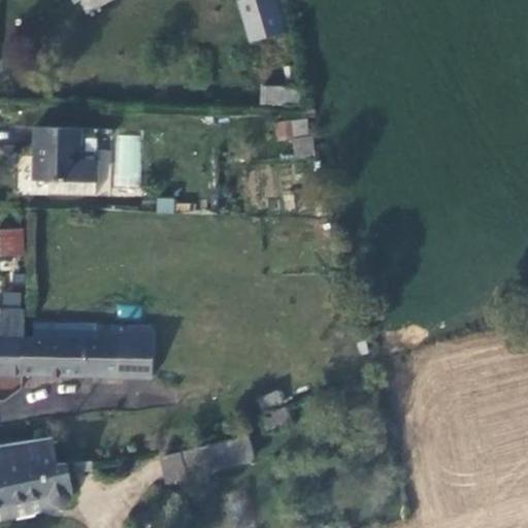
[(241,0),(251,34),(278,29),(271,0),(241,0)]
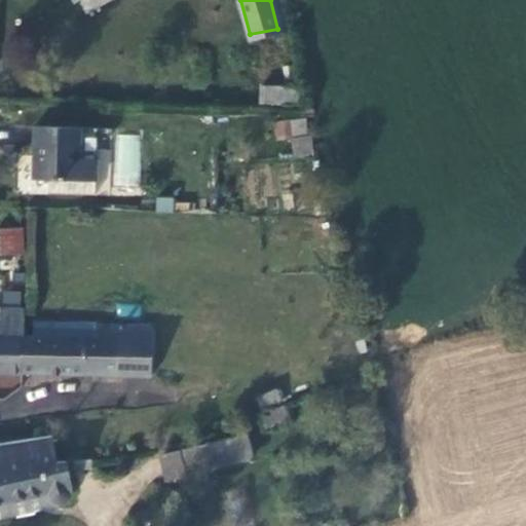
[(297,86),(259,84),(258,102),(296,104),(297,86)]
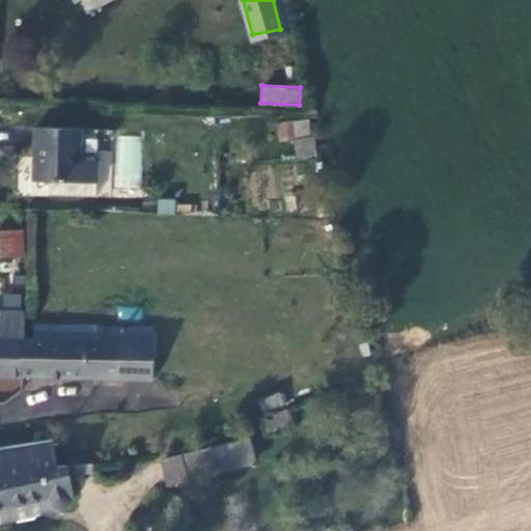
[(278,139),(311,136),(309,118),(277,121),(278,139)]
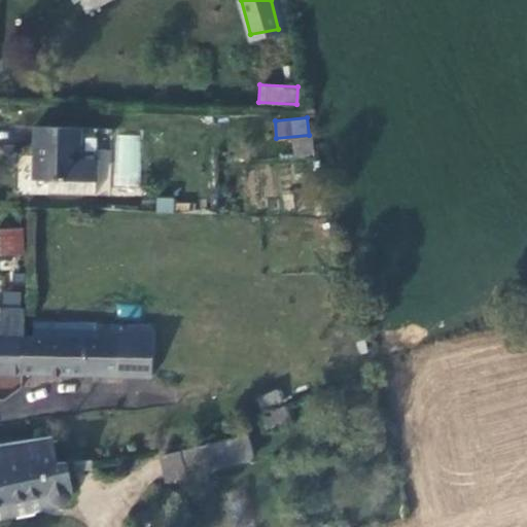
[(79,127),(34,126),(33,178),(45,178),(94,180),(94,160),(78,159),(79,127)]
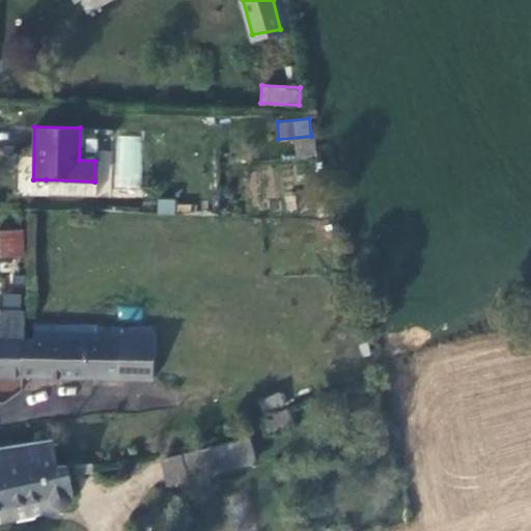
[(313,136),(294,140),(297,159),(316,155),(313,136)]
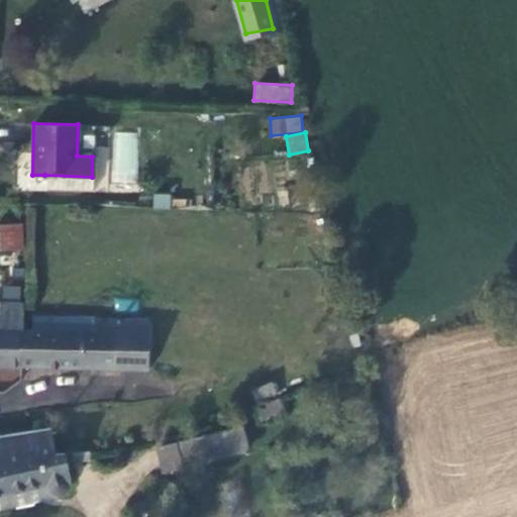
[(92,177),(44,175),(44,191),(92,191),(92,177)]
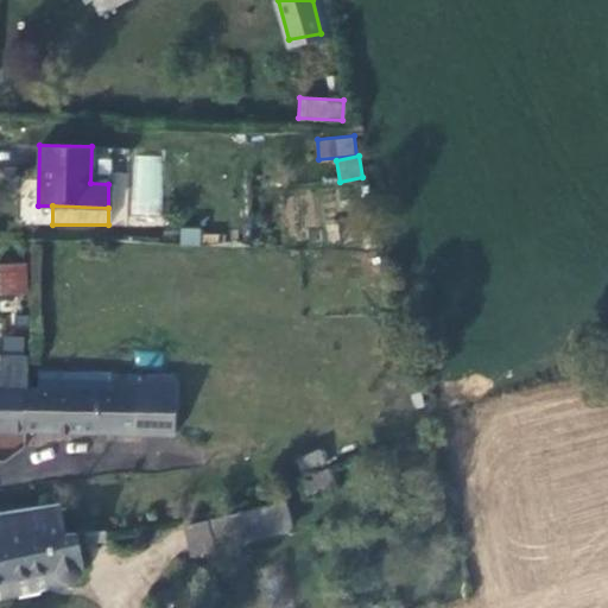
[(0,272),(0,310),(26,311),(26,267),(0,266),(0,272)]
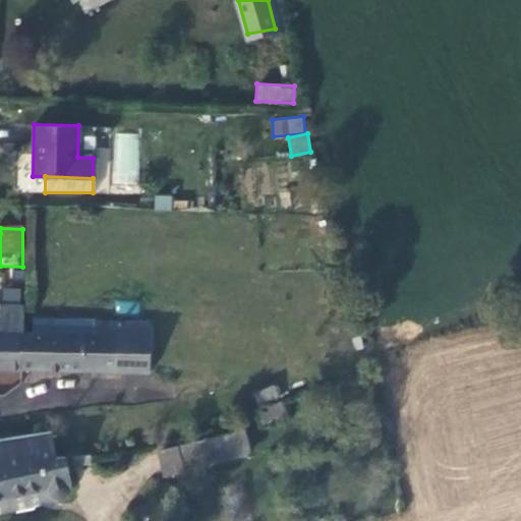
[(20,303),(22,289),(2,287),(1,301),(20,303)]
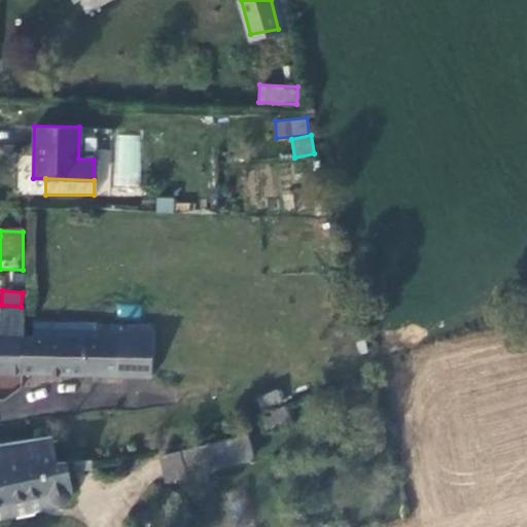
[(0,310),(0,373),(23,374),(24,336),(25,311),(0,310)]
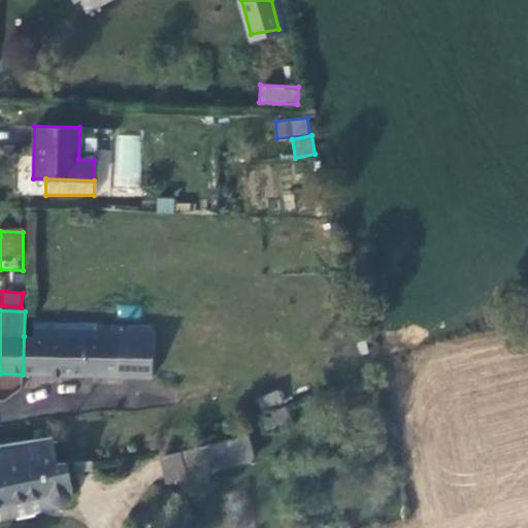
[(95,337),(63,336),(24,336),(23,374),(124,376),(151,377),(153,343),(153,327),(95,325),(95,337)]
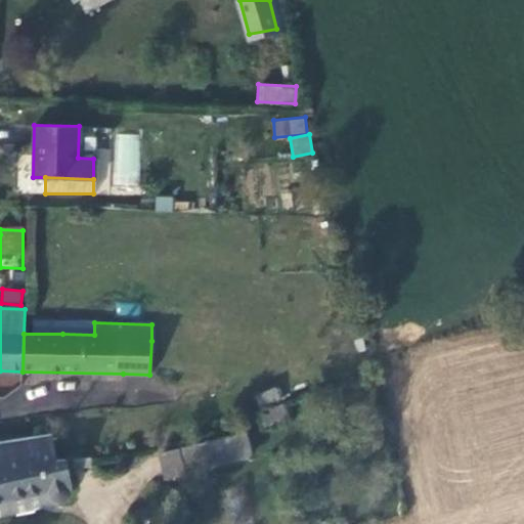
[(63,322),(62,334),(94,335),(94,322),(63,322)]
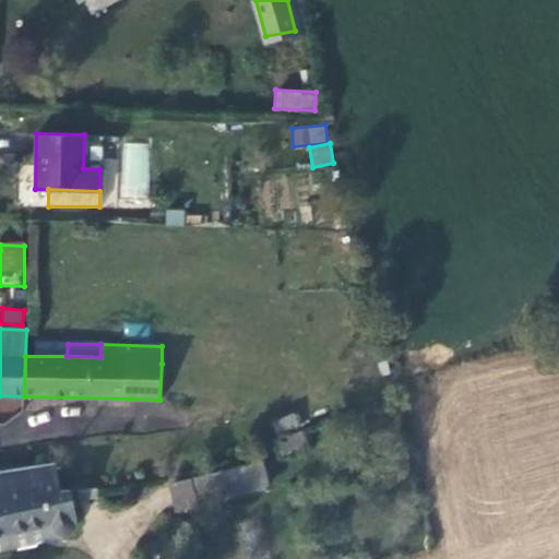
[(0,472),(0,536),(52,526),(59,538),(63,539),(69,538),(73,536),(76,532),(78,527),(78,521),(72,490),(62,491),(57,463),(0,472)]
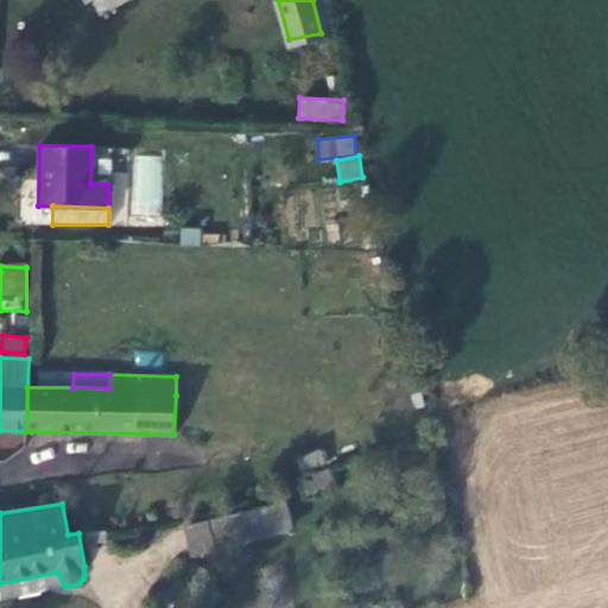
[(197,527),(202,555),(211,553),(296,539),(292,511),(197,527)]
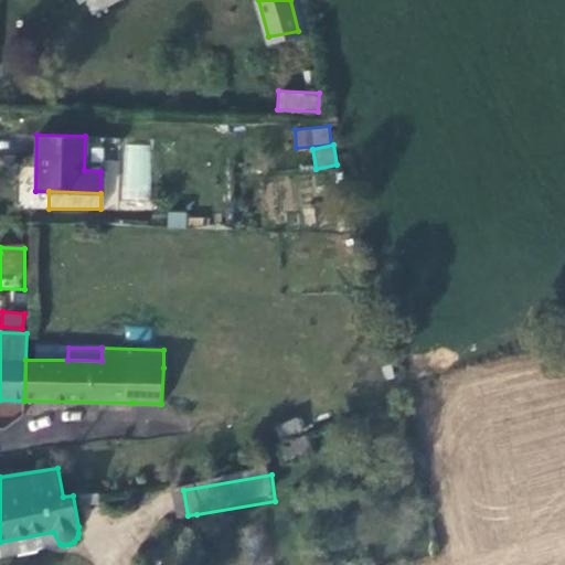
[(0,556),(60,544),(53,532),(0,542),(0,556)]
